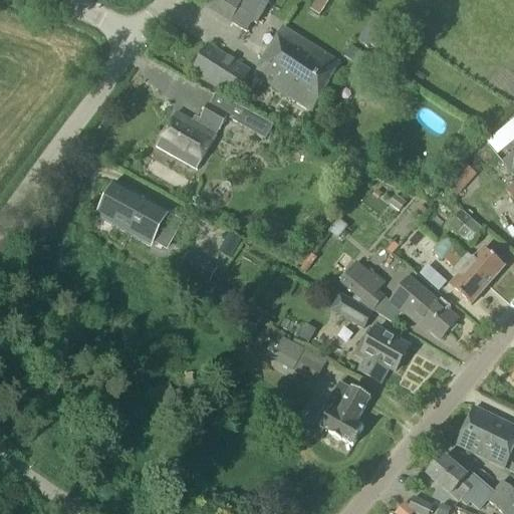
[(214,0),(206,15),(229,27),(231,23),(246,32),(252,22),(256,25),(268,6),(258,0),(245,0),(243,3),(238,0),(214,0)]
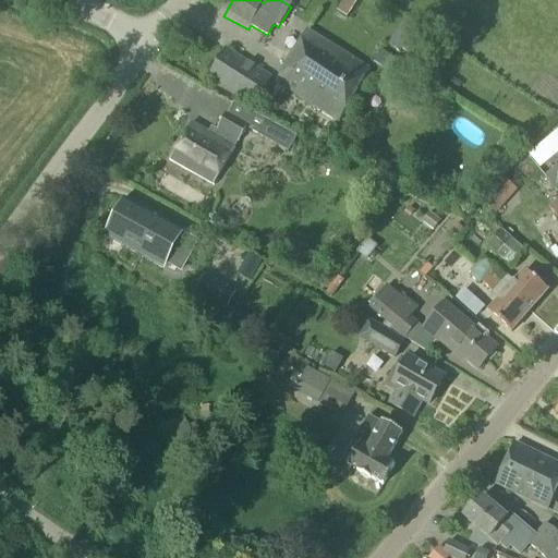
[(344,0),(336,13),(347,20),(359,0),(344,0)]
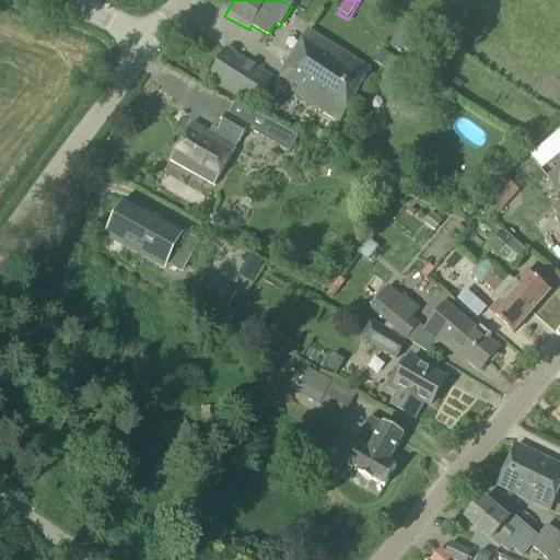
[(415,33),(404,25),(389,46),(401,54),(415,33)]
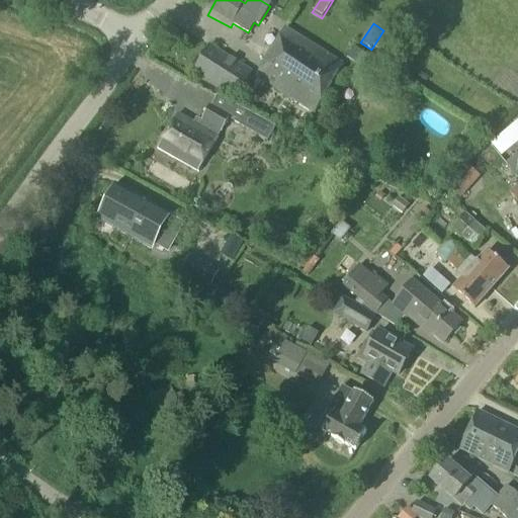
[(314,112),(328,89),(342,65),(284,29),(270,54),(257,76),(276,88),(275,90),(314,112)]
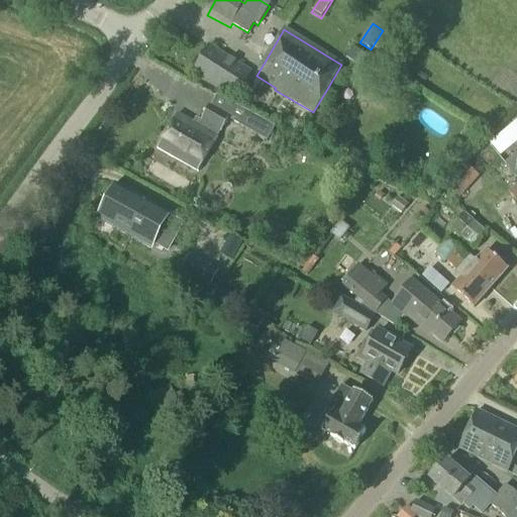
[(192,73),(234,100),(250,74),(208,46),(192,73)]
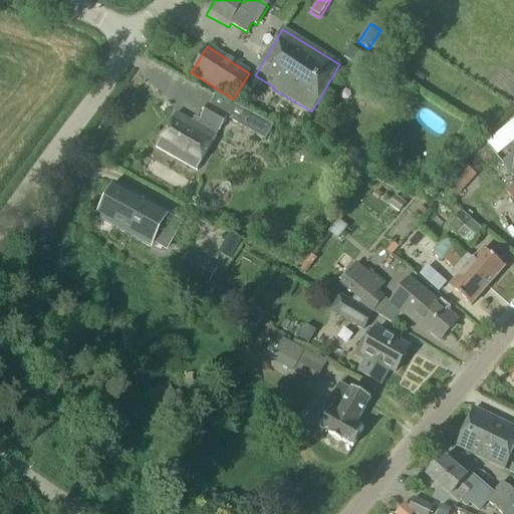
[(344,58),(370,75),(376,64),(351,48),(344,58)]
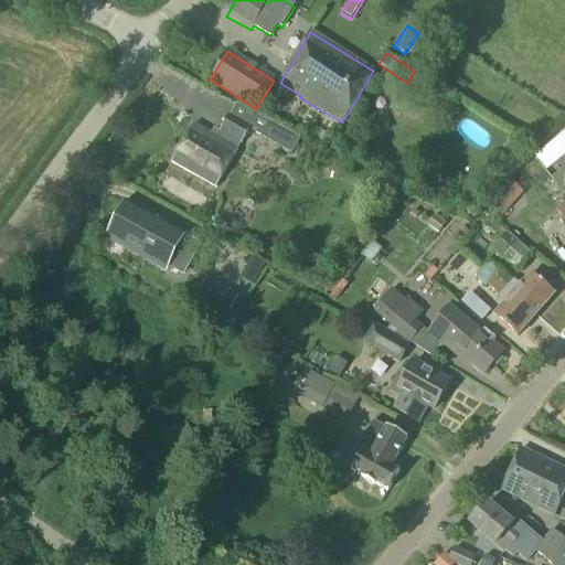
[(172,162),(215,188),(237,151),(194,126),(172,162)]
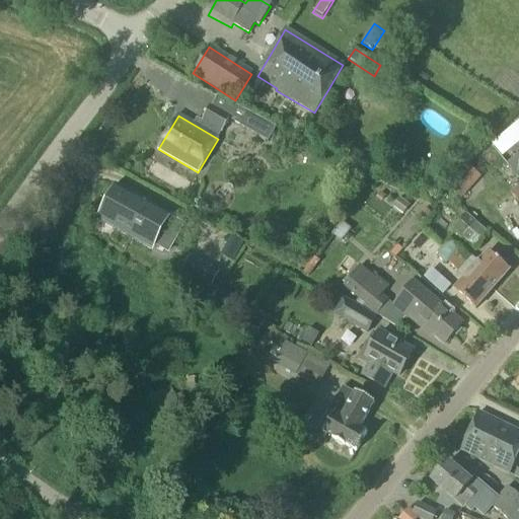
[(461,198),(479,177),(467,166),(449,187),(461,198)]
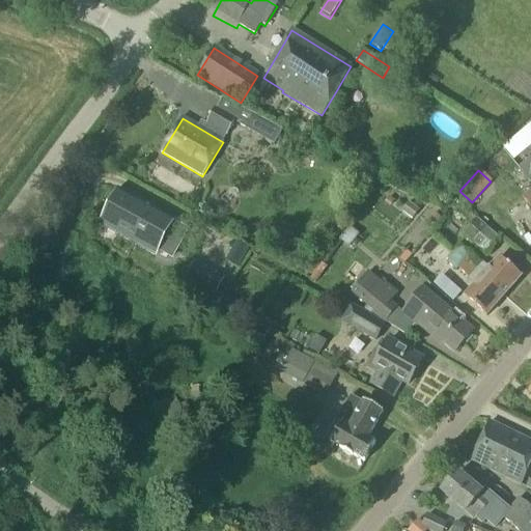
[(119,188),(102,218),(156,249),(173,219),(119,188)]
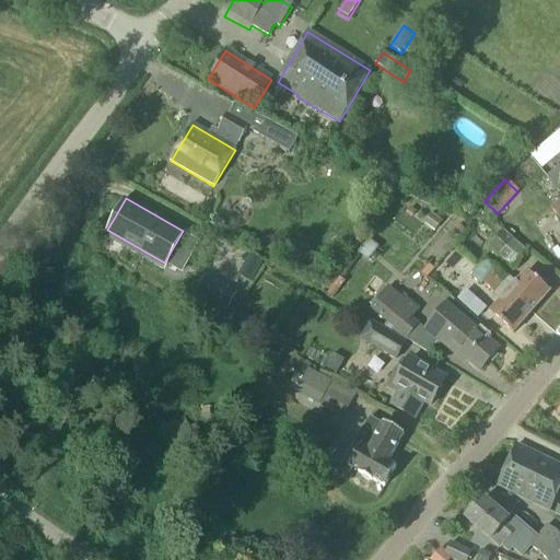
[(488,247),(513,268),(525,254),(500,233),(488,247)]
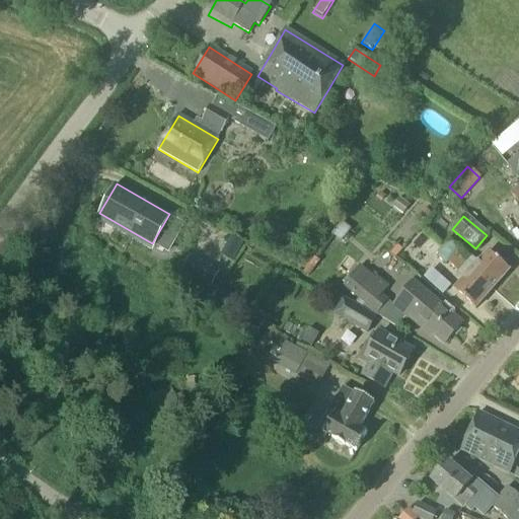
[(453,255),(458,250),(459,249),(450,241),(444,248),(453,256),(453,255)]
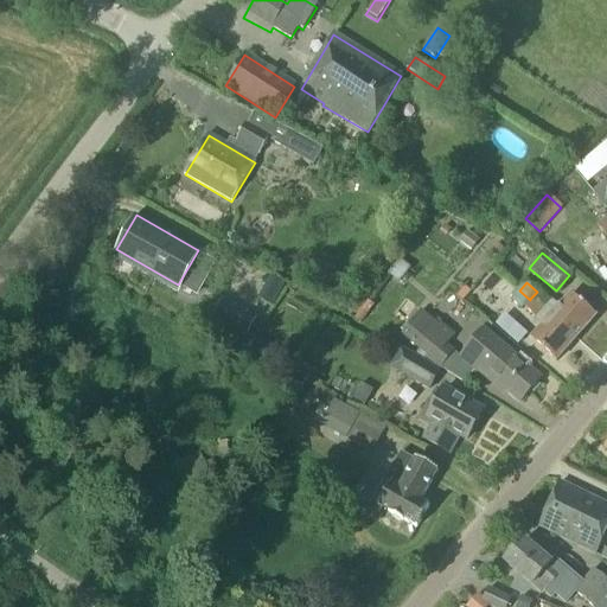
[(266,299),(287,301),(288,287),(267,285),(266,299)]
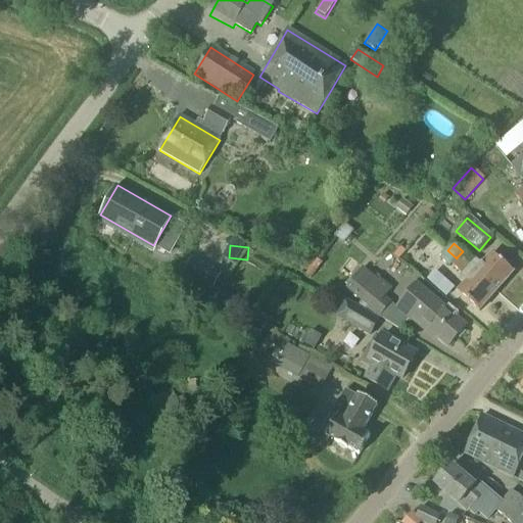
[(457,258),(447,250),(439,259),(448,268),(450,266),(457,258)]
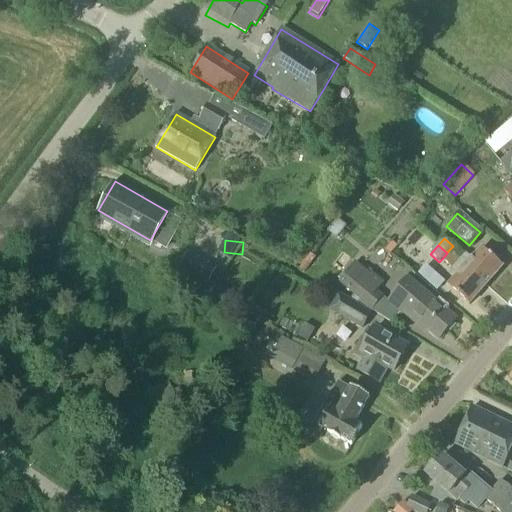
[(447,252),(457,261),(463,255),(453,246),(452,247),(447,252)]
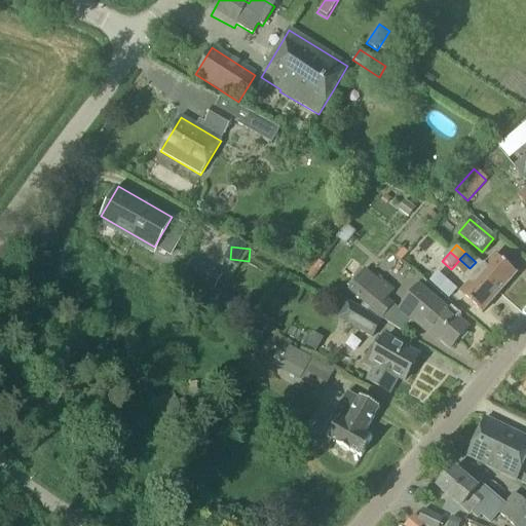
[(477,275),(498,294),(515,275),(493,257),(477,275)]
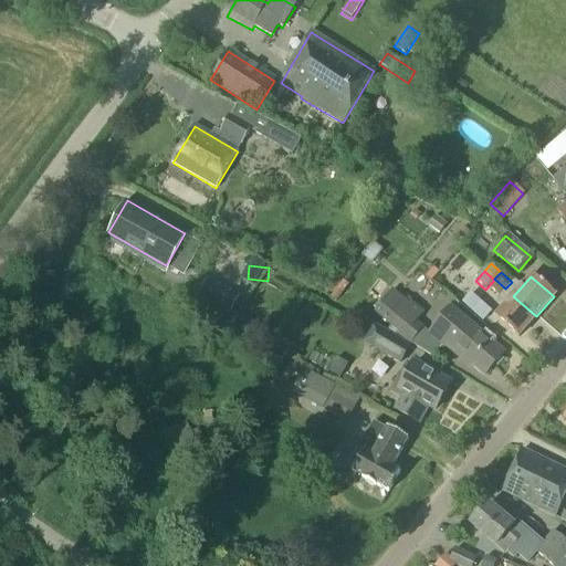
[(505,289),(494,279),(494,280),(488,287),(499,296),(505,289)]
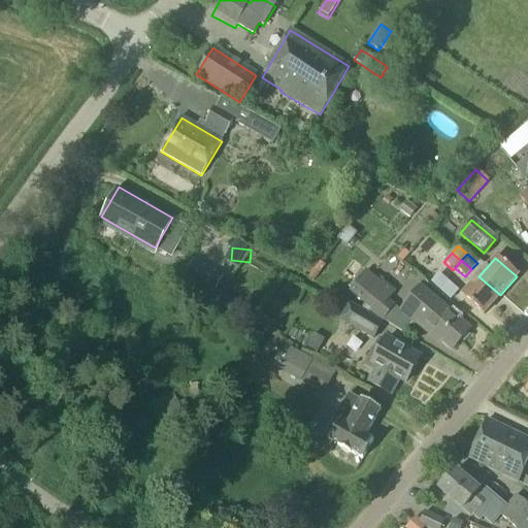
[(324,266),(318,262),(307,276),(312,281),(324,266)]
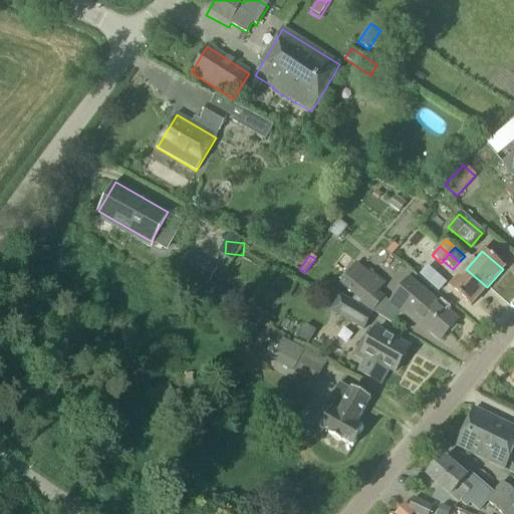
[(195,266),(189,276),(205,286),(212,275),(195,266)]
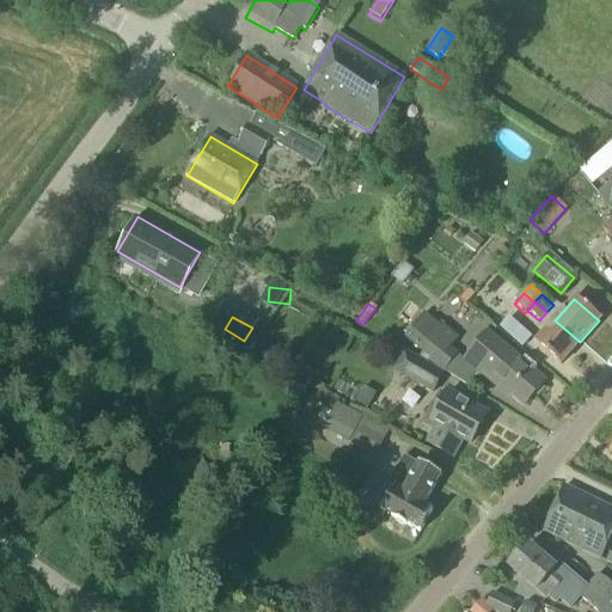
[(405,338),(442,371),(456,356),(447,349),(456,340),(442,329),(440,331),(424,317),(405,338)]
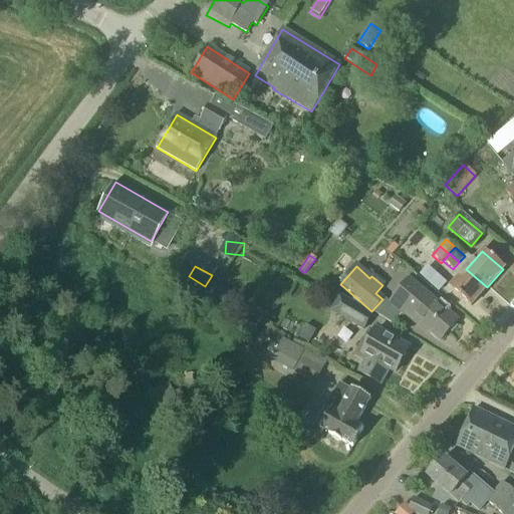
[(487,287),(466,269),(451,287),(472,305),(487,287)]
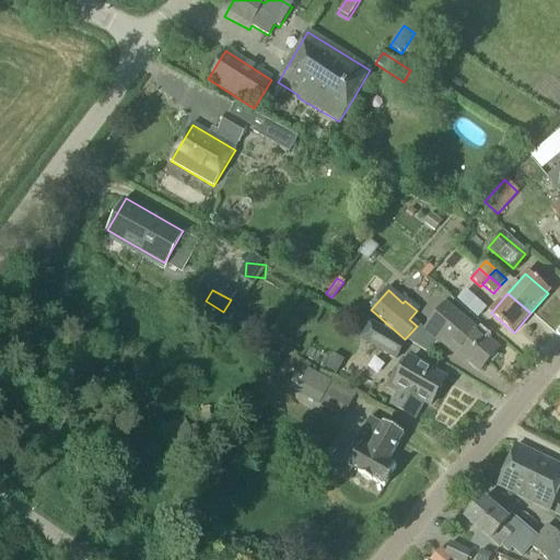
[(423,331),(439,345),(440,342),(456,357),(458,353),(479,371),(498,350),(445,305),(423,331)]
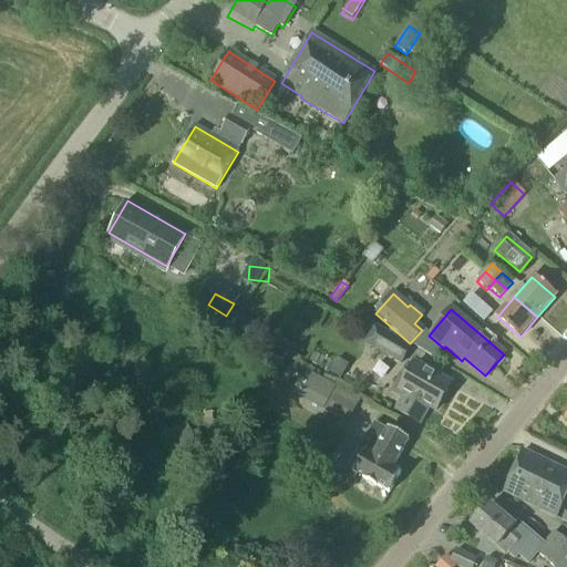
[(383,332),(374,349),(401,364),(410,348),(383,332)]
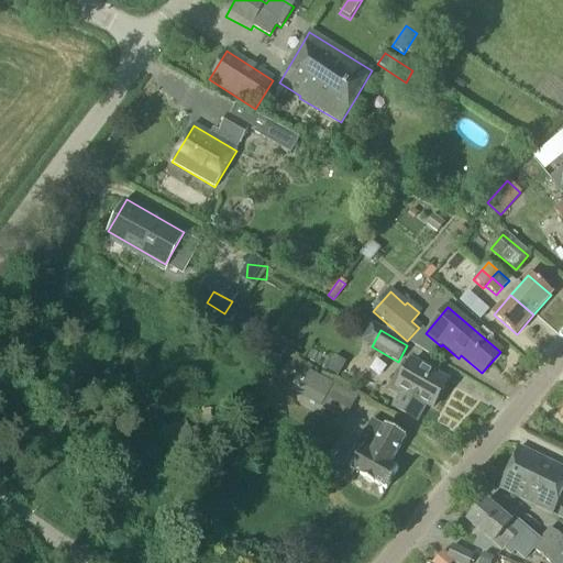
[(393,408),(417,422),(427,406),(432,409),(448,384),(411,362),(396,387),(403,390),(393,408)]
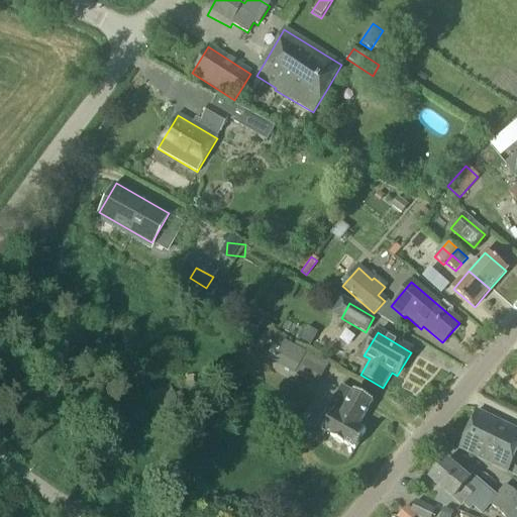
[(303,362),(322,372),(325,366),(285,343),(275,363),(296,374),(303,362)]
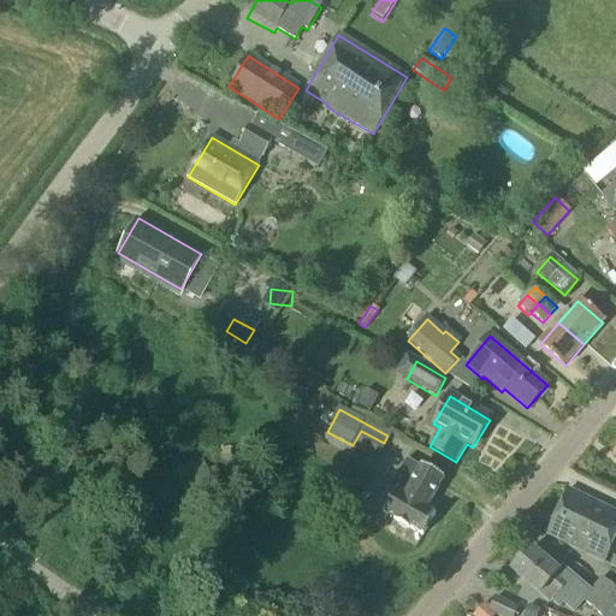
[(383,514),(422,537),(434,515),(426,509),(444,479),(421,466),(420,468),(407,460),(392,484),(398,486),(383,514)]
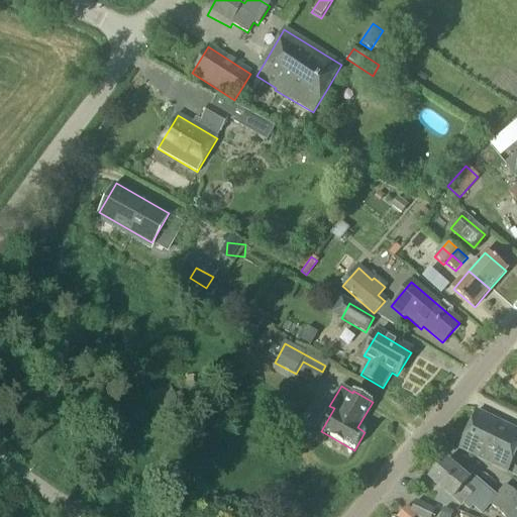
[(458,449),(507,473),(516,449),(516,430),(477,411),(458,449)]
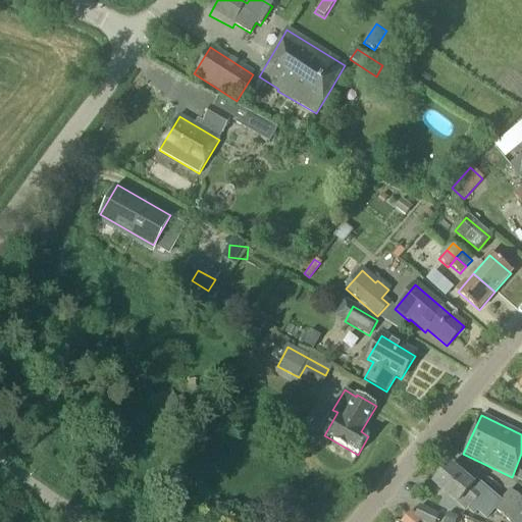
[(433,483),(458,505),(462,499),(471,506),(481,494),(473,486),(474,485),(451,465),(433,483)]
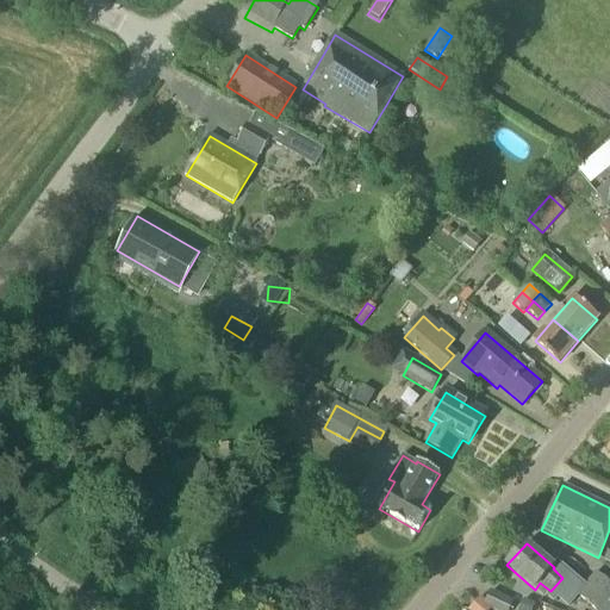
[(576,595),(595,609),(602,609),(609,601),(609,585),(596,573),(576,595)]
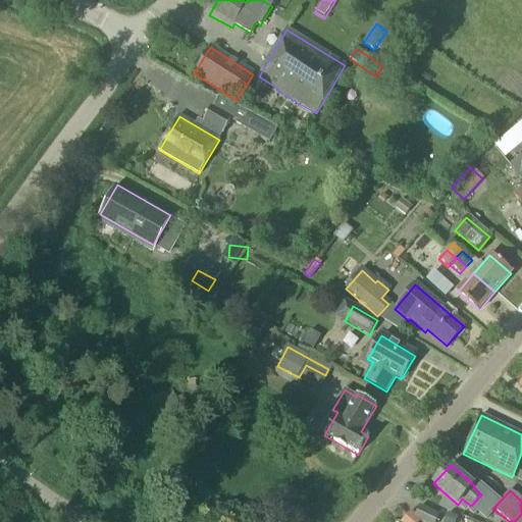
[(400,521),(401,521),(434,521),(439,513),(420,505),(415,515),(411,510),(400,521)]
